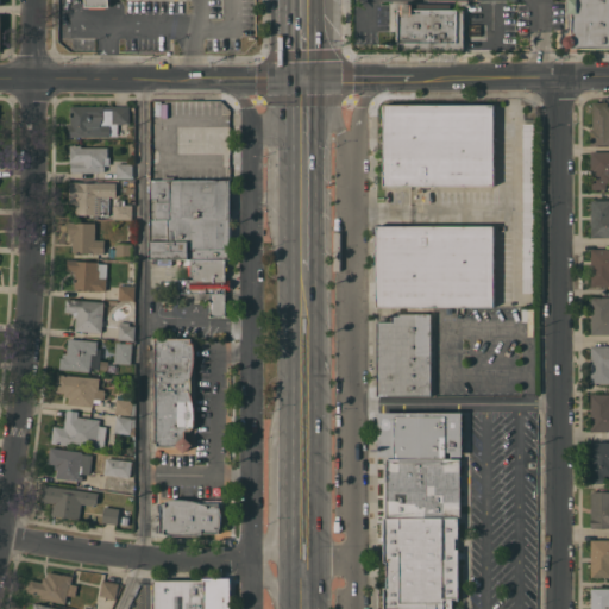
[(608,0),(608,46),(569,46),(565,43),(565,38),(569,35),(572,35),(572,13),(570,13),(570,0),(608,0)]
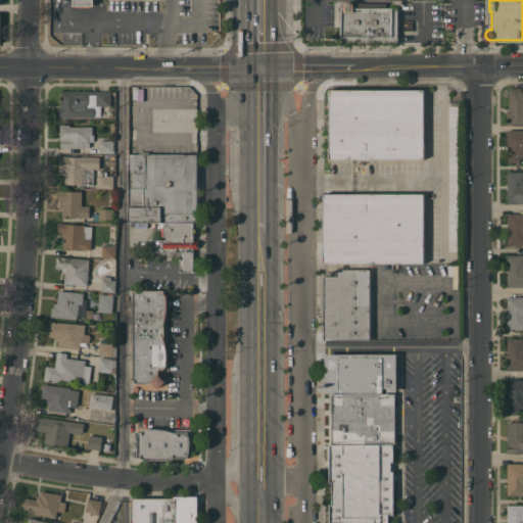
[(341,36),(340,36),(340,30),(341,30),(341,29),(340,29),(340,21),(341,21),(341,19),(340,19),(340,12),(341,12),(341,7),(345,7),(345,3),(347,3),(347,2),(352,2),(387,3),(387,7),(398,7),(398,42),(341,42),(341,36)]
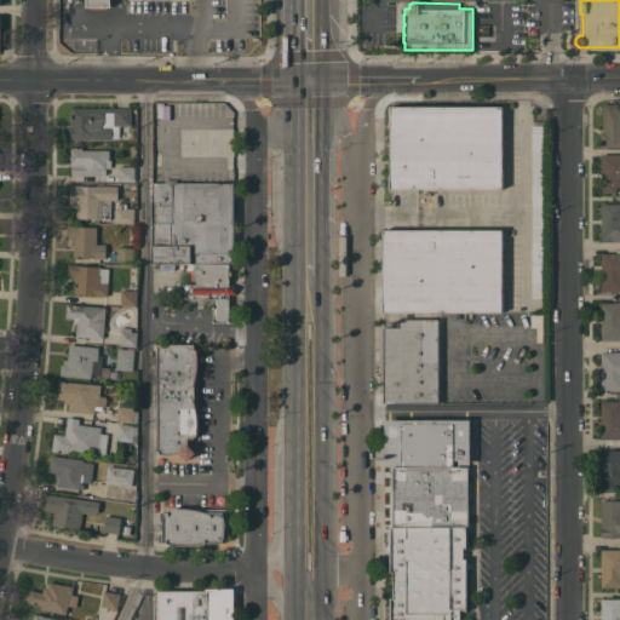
[(604,103),(619,103),(619,107),(619,147),(601,147),(601,131),(603,131),(604,103)]
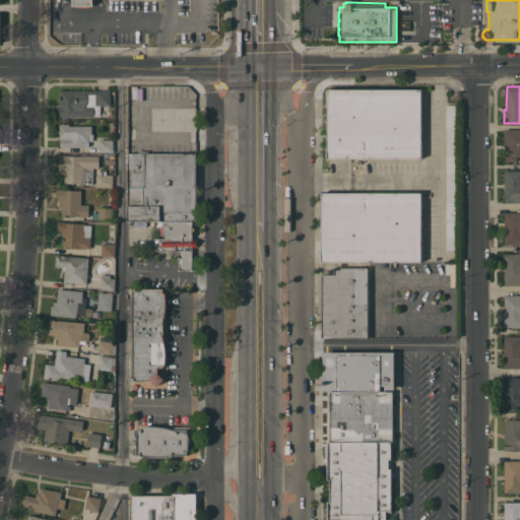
[(423,88),(421,157),(328,157),(328,106),(327,106),(327,89),(328,89),(328,88),(423,88)]
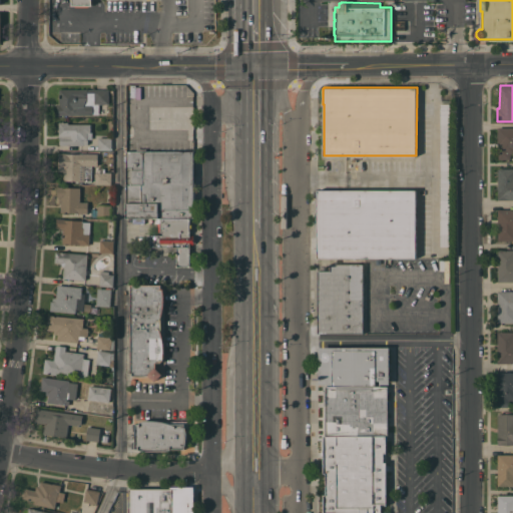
[(109,89),(109,103),(99,103),(99,113),(93,113),(93,114),(57,114),(57,104),(59,104),(60,88),(109,89)]
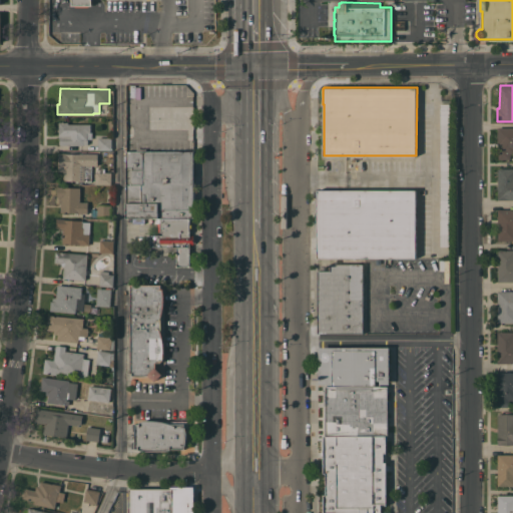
[(440,245),(449,245),(448,103),(439,104),(440,245)]
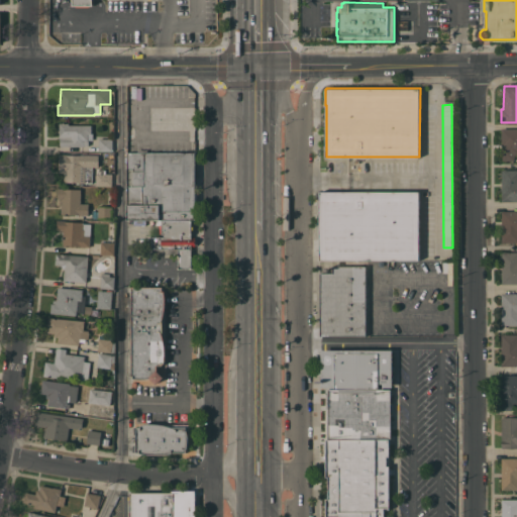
[(92,124),(92,132),(93,132),(93,139),(89,139),(89,145),(85,145),(61,145),(61,138),(60,138),(60,132),(59,132),(59,126),(60,126),(60,122),(70,122),(70,124),(92,124)]
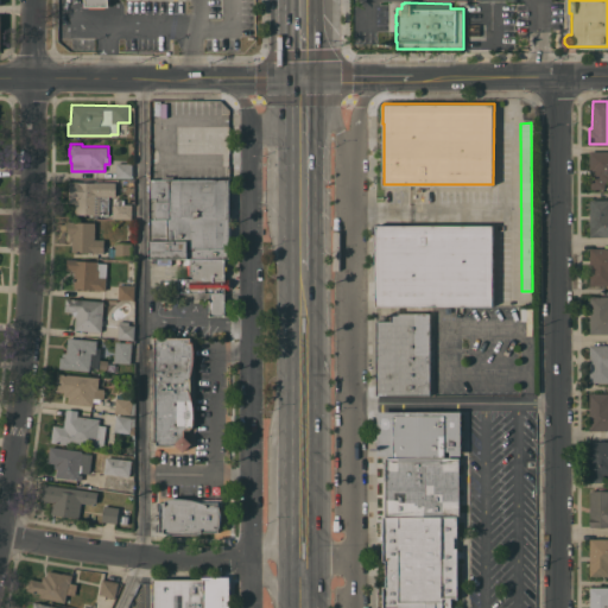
[(607,150),(607,182),(606,182),(606,188),(591,188),(591,172),(590,172),(590,151),(607,150)]
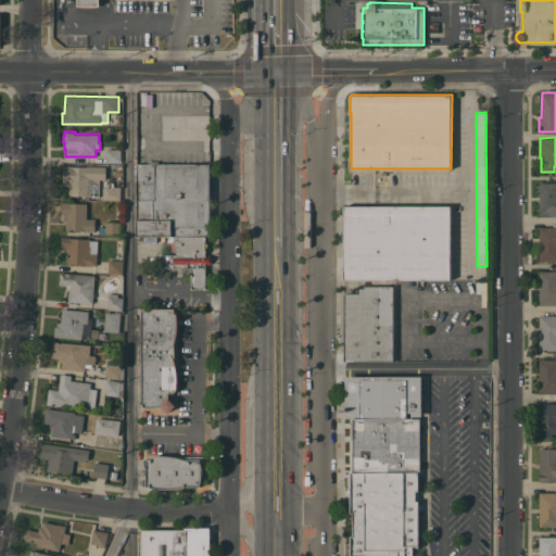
[(122,149),(122,162),(106,162),(106,149),(122,149)]
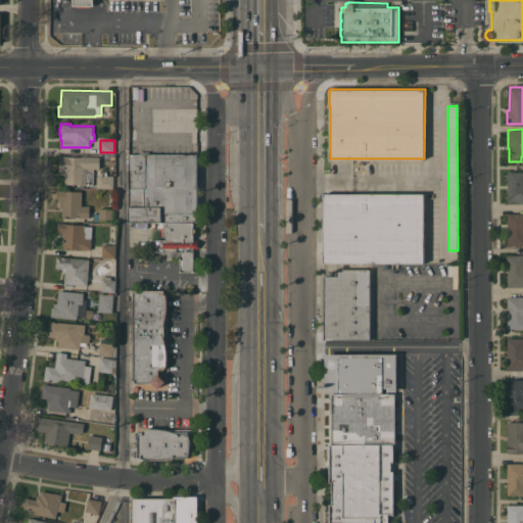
[(140,154),(140,151),(149,151),(149,154),(198,154),(196,222),(192,222),(192,271),(180,271),(179,251),(152,251),(152,239),(163,239),(162,222),(130,222),(130,154),(140,154)]
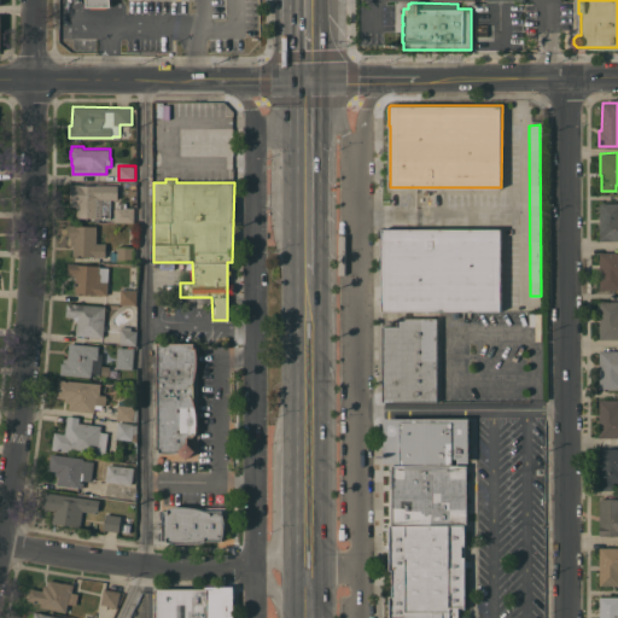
[(118,185),(118,199),(111,199),(111,219),(100,219),(100,217),(77,217),(77,204),(70,204),(71,184),(81,184),(81,185),(97,185),(97,184),(118,185)]
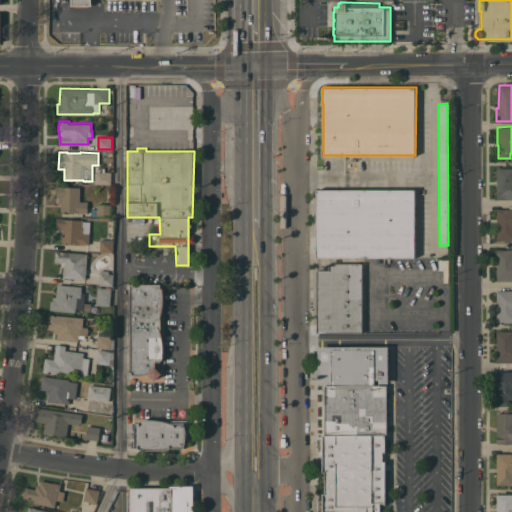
[(96,183),(96,167),(112,167),(111,184),(96,183)]
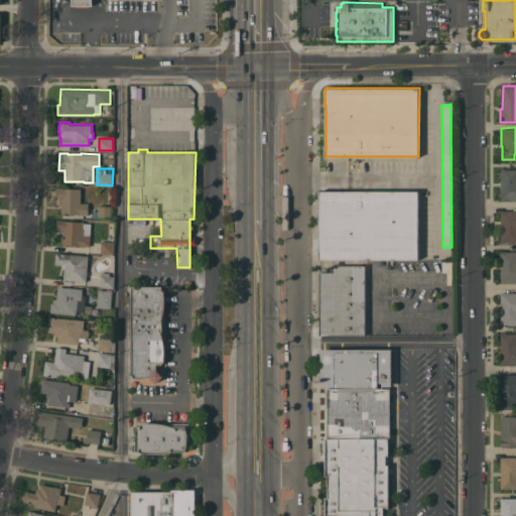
[(501,169),(515,169),(515,201),(501,201),(501,169)]
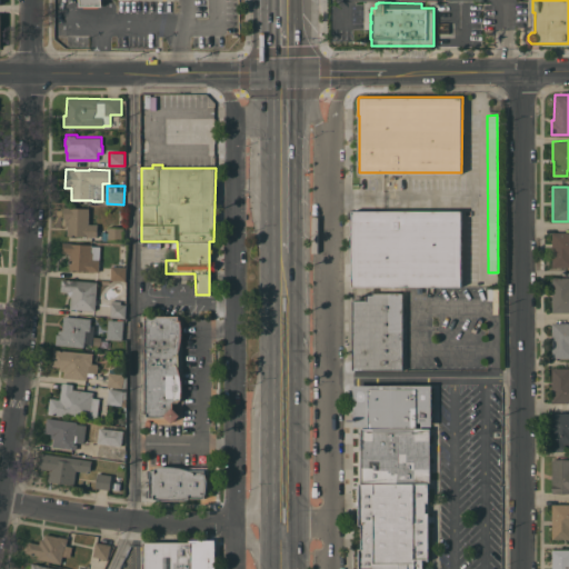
[(89,223),(98,223),(98,236),(95,236),(95,237),(88,237),(88,236),(68,235),(68,226),(63,226),(63,218),(65,218),(65,207),(69,207),(89,208),(89,223)]
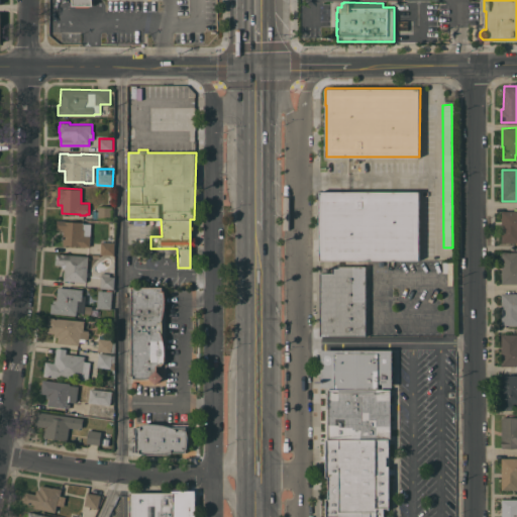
[(419,191),(419,260),(321,260),(321,191),(419,191)]
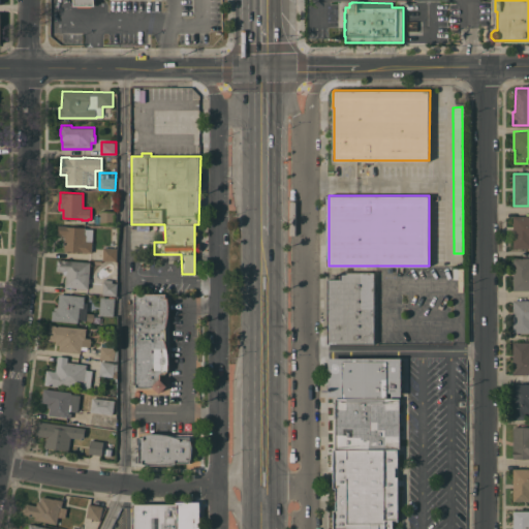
[(115,222),(95,222),(95,215),(100,216),(100,211),(116,211),(115,222)]
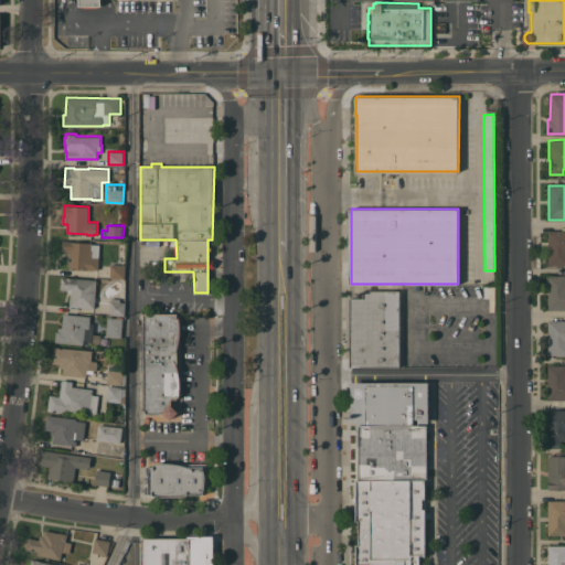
[(564,267),(562,267),(562,265),(548,265),(548,230),(564,230),(564,267)]
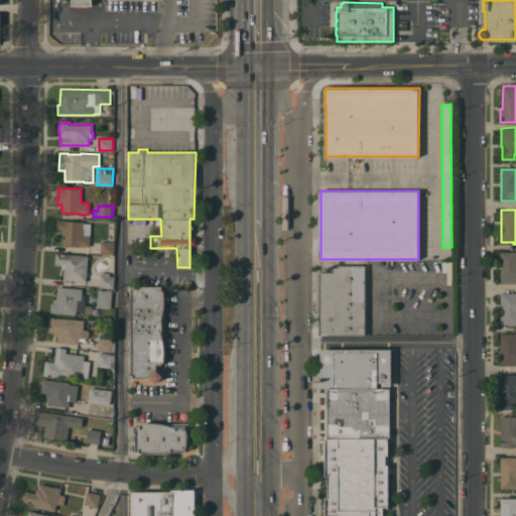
[(63,231),(61,231),(61,229),(56,229),(57,219),(65,220),(84,222),(83,229),(91,229),(90,246),(80,246),(80,245),(62,244),(63,231)]
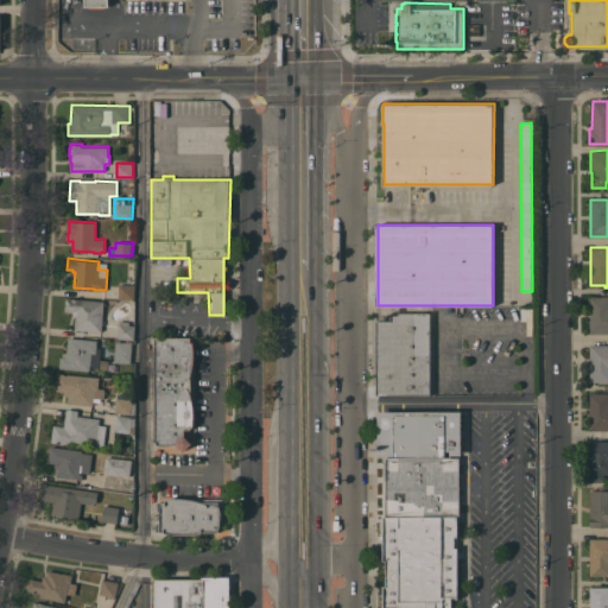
[(118,298),(119,284),(135,284),(134,299),(118,298)]
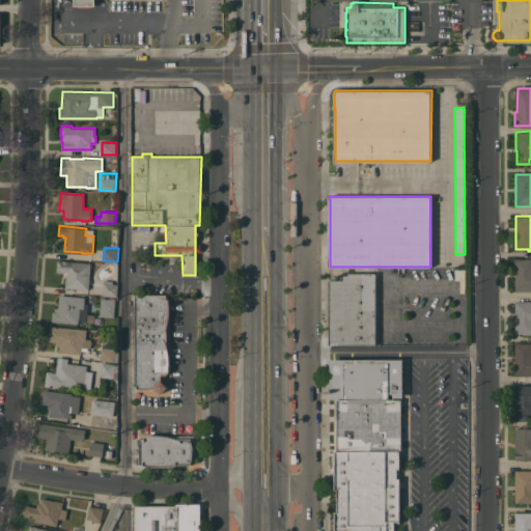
[(530,290),(515,290),(515,258),(530,258),(530,290)]
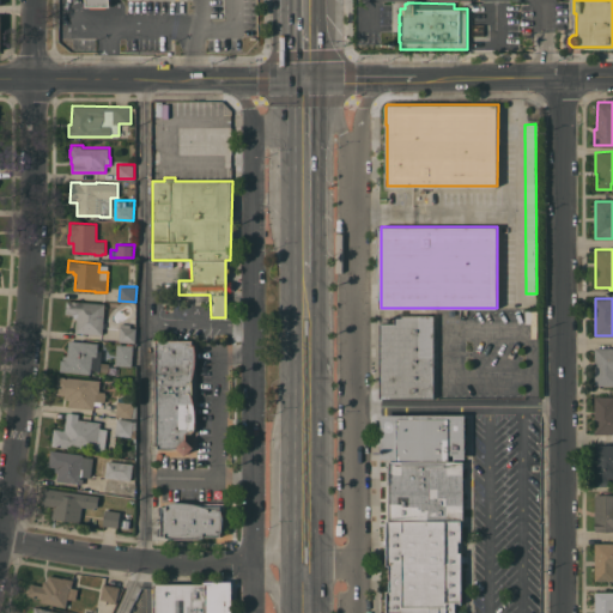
[(105,303),(103,334),(76,332),(77,319),(76,317),(74,316),(73,315),(73,314),(66,314),(67,299),(105,303)]
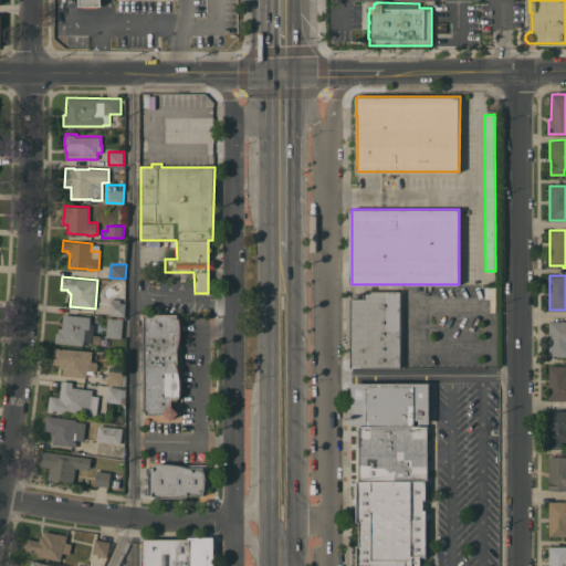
[(401,367),(352,367),(352,297),(365,297),(365,291),(401,291),(401,367)]
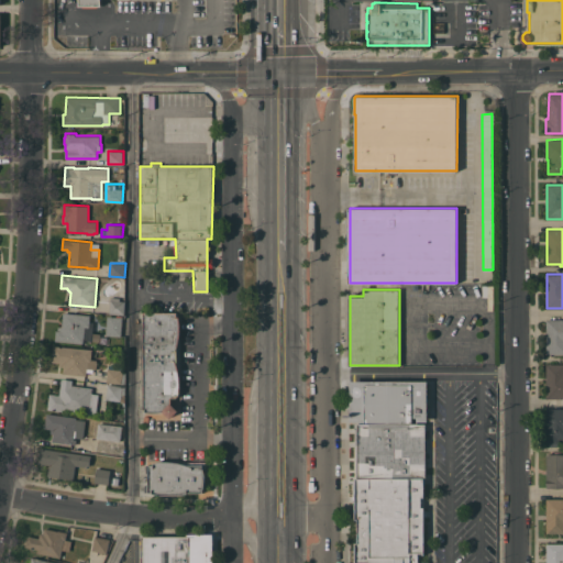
[(108,312),(109,299),(110,299),(110,296),(119,297),(119,300),(124,300),(122,313),(108,312)]
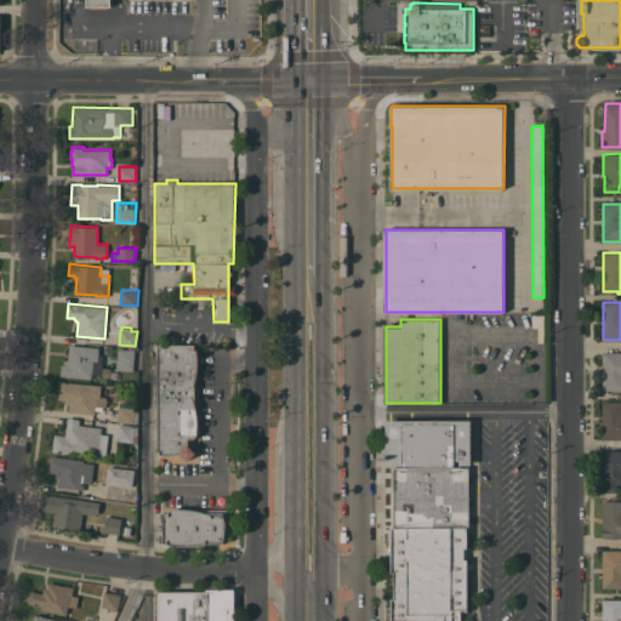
[(61,375),(62,364),(64,364),(64,359),(68,360),(70,345),(100,347),(98,354),(103,355),(101,375),(92,374),(92,379),(61,375)]
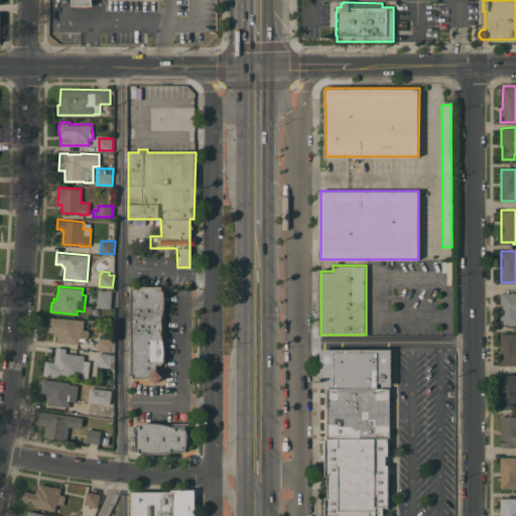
[(165,354),(165,356),(164,362),(163,362),(163,364),(157,364),(157,369),(164,376),(157,383),(150,377),(146,378),(144,378),(141,379),(137,378),(132,377),(132,354),(132,320),(132,287),(162,287),(162,290),(164,290),(165,297),(165,306),(165,309),(165,320),(164,343),(165,347),(165,354)]
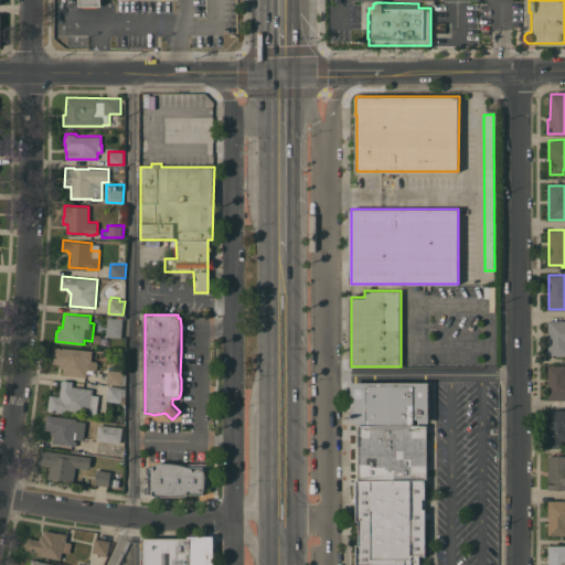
[(120,337),(105,336),(106,317),(121,318),(120,337)]
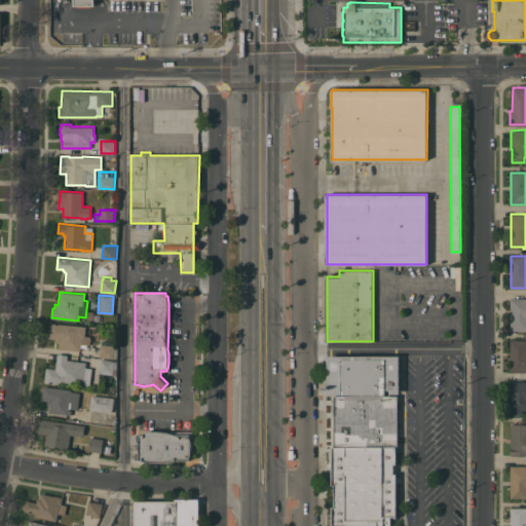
[(525,330),(511,330),(511,298),(525,298),(525,330)]
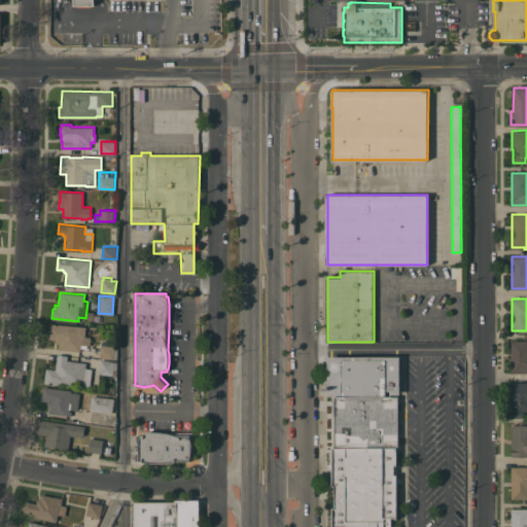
[(86,326),(85,336),(91,337),(90,345),(88,345),(86,348),(81,348),(81,351),(59,349),(60,343),(57,343),(57,339),(48,339),(50,323),(86,326)]
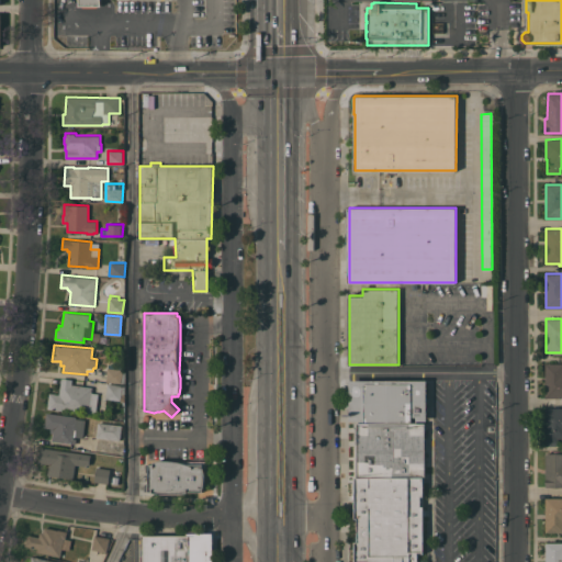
[(561,397),(546,397),(546,362),(561,362),(561,397)]
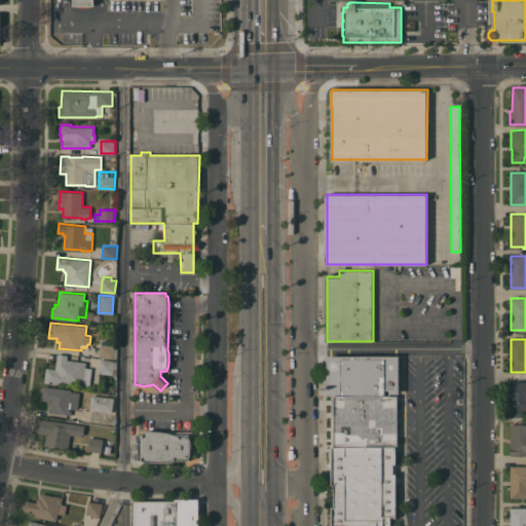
[(98,357),(99,343),(100,343),(100,340),(111,341),(111,342),(113,343),(113,345),(113,346),(115,346),(116,358),(112,358),(112,359),(98,357)]
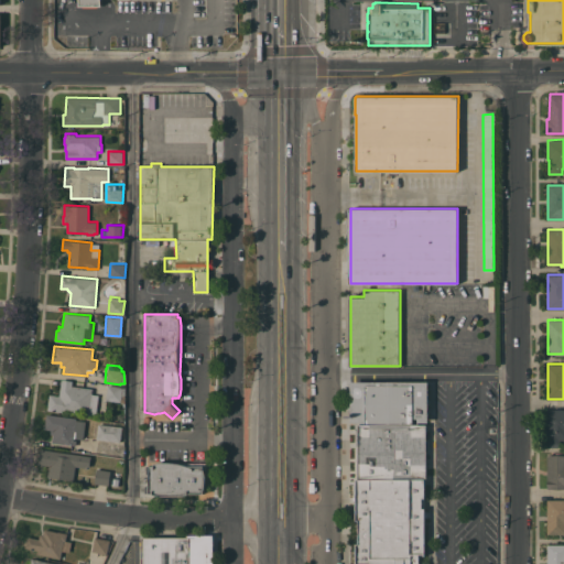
[(49,411),(51,394),(60,396),(62,380),(74,381),(73,386),(94,389),(93,394),(99,396),(97,418),(49,411)]
